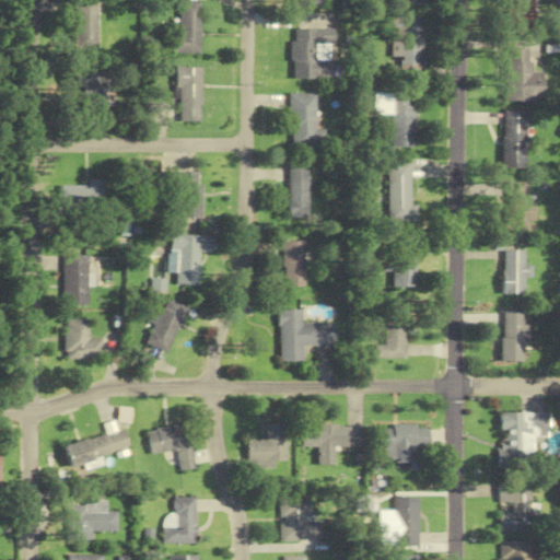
[(73,0),(74,49),(96,49),(96,0),(73,0)]
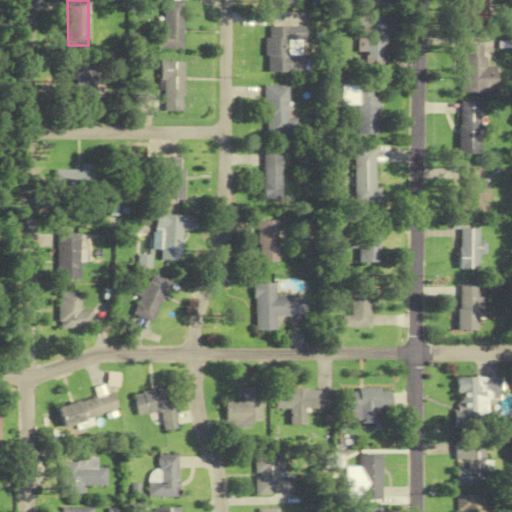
[(266,0),(266,8),(291,8),(291,0),(266,0)]
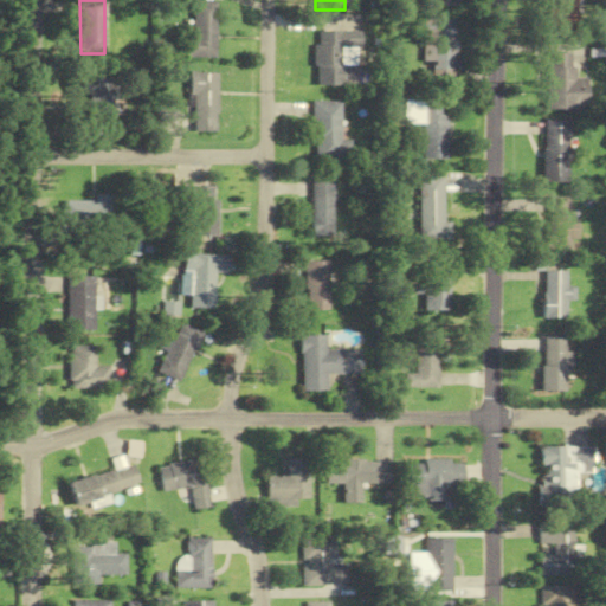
[(548,0),(548,30),(577,30),(575,0),(548,0)]
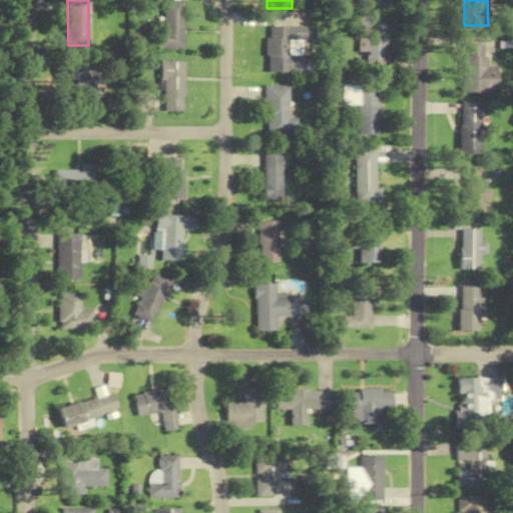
[(163,32),(156,32),(156,49),(183,49),(183,1),(163,1),(163,32)]
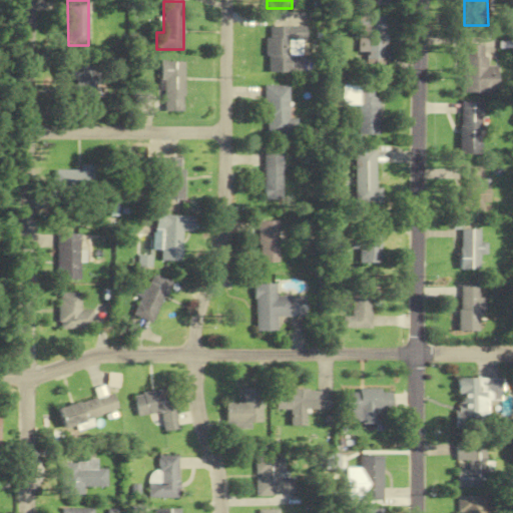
[(359,53),(366,53),(366,70),(387,70),(387,17),(359,17),(359,53)]
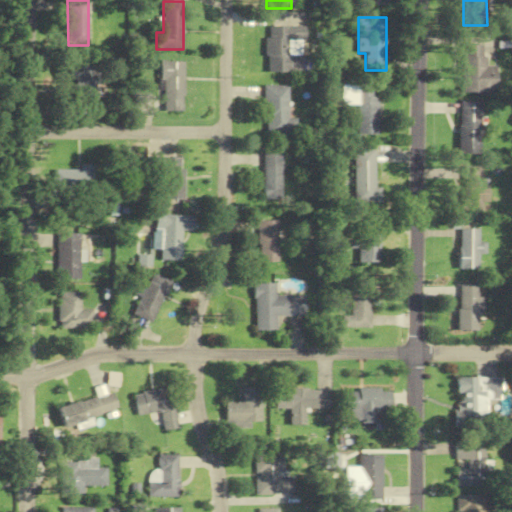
[(267,72),(301,73),(301,55),(289,55),(289,41),(304,42),(304,27),(268,26),(267,72)]
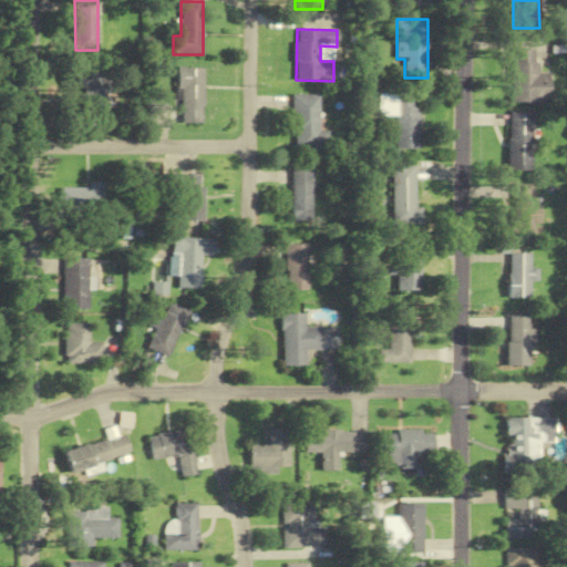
[(512,103),(548,103),(548,65),(535,65),(535,50),(512,50),(512,103)]
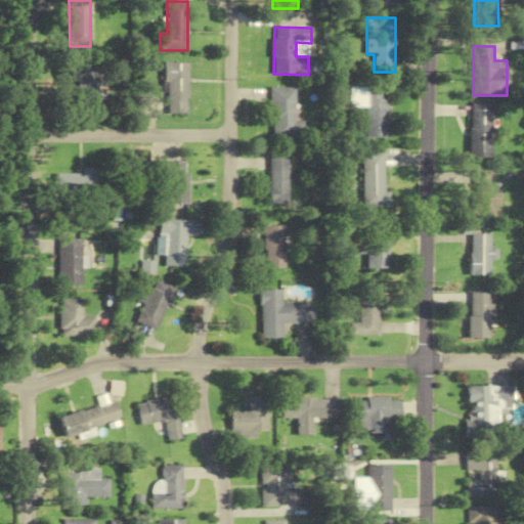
[(165,62),(165,115),(188,115),(188,62),(165,62)]
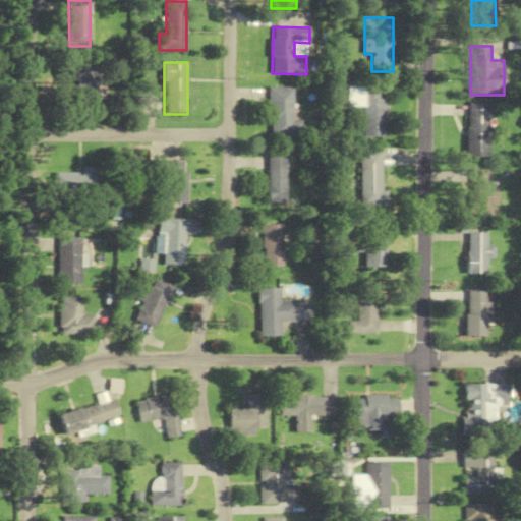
[(67,82),(76,82),(76,98),(101,98),(101,65),(67,65),(67,82)]
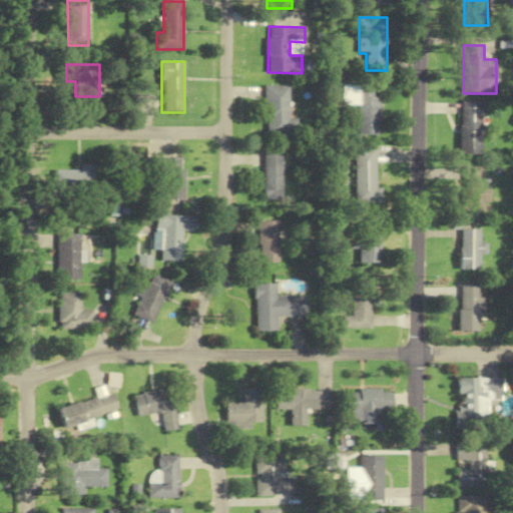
[(343,105),(359,105),(359,135),(380,136),(380,85),(343,84),(343,105)]
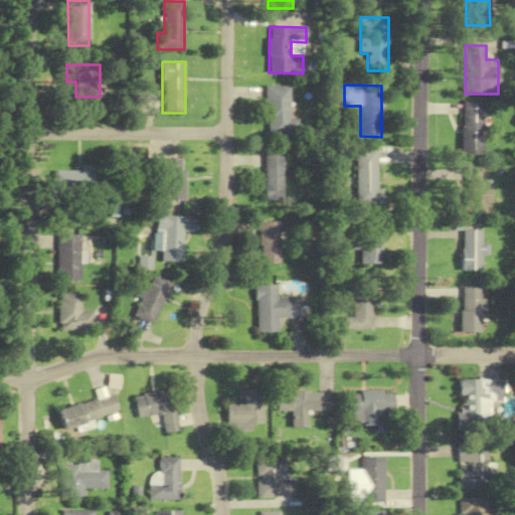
[(290,87),(266,87),(266,136),(300,136),(300,119),(290,119),(290,87)]
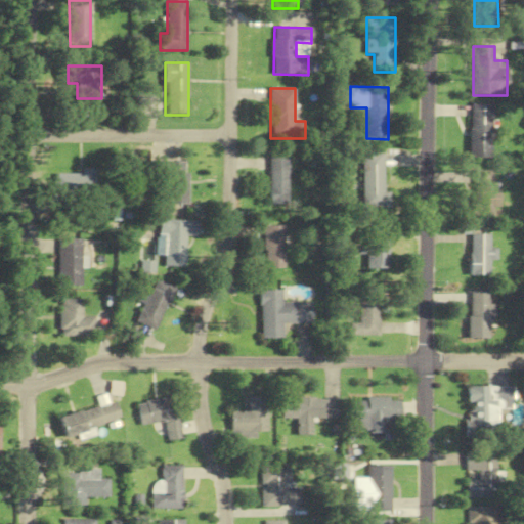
[(471,158),(491,158),(492,104),(471,104),(471,158)]
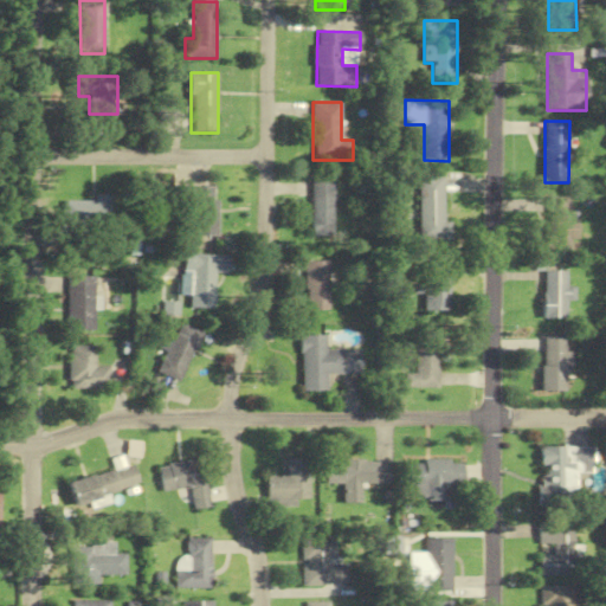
[(451,223),(445,223),(445,176),(420,176),(420,242),(451,242),(451,223)]
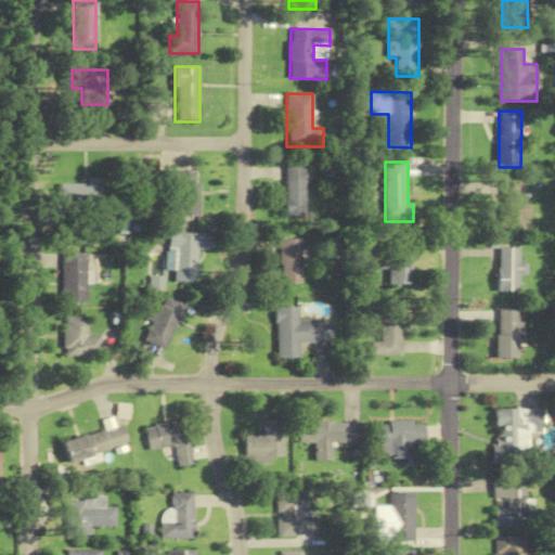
[(285,217),(306,217),(306,167),(285,167),(285,217)]
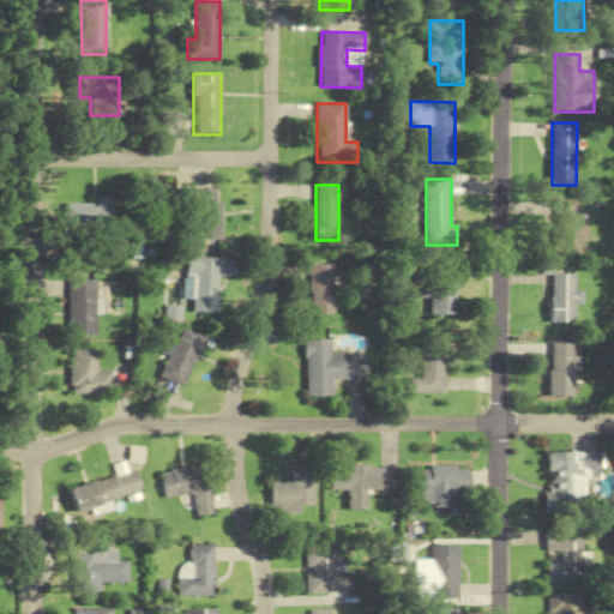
[(220,188),(179,188),(179,240),(220,240),(220,188)]
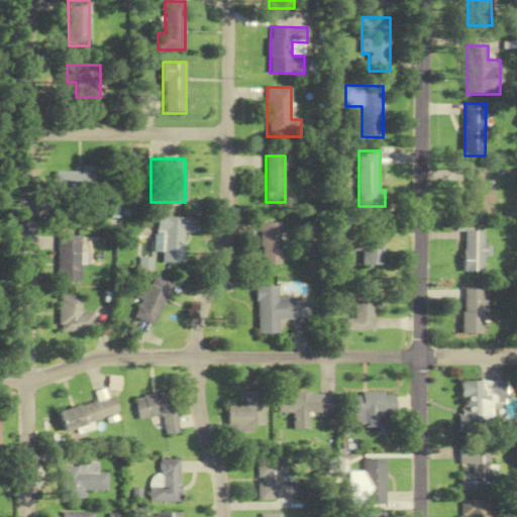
[(488,215),(488,168),(466,168),(466,215),(488,215)]
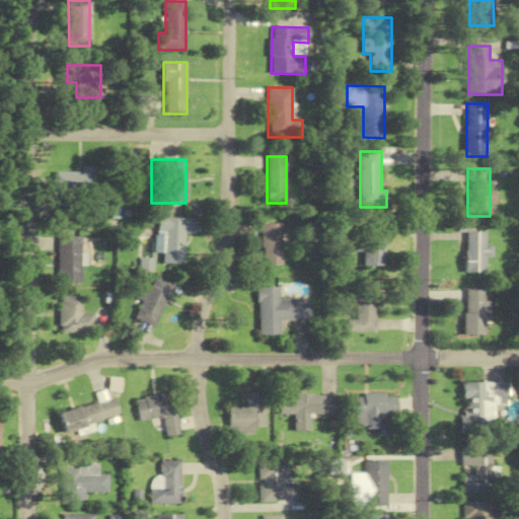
[(55,171),(55,200),(94,200),(94,171),(55,171)]
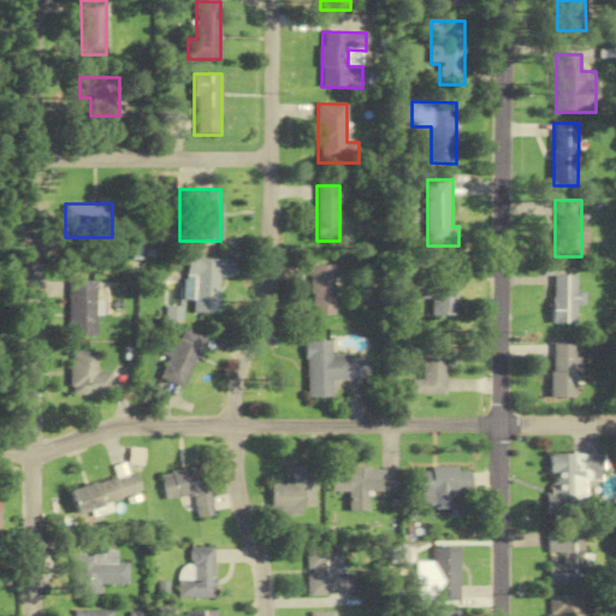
[(195,280),(194,313),(219,314),(220,277),(229,277),(229,260),(188,259),(188,280),(195,280)]
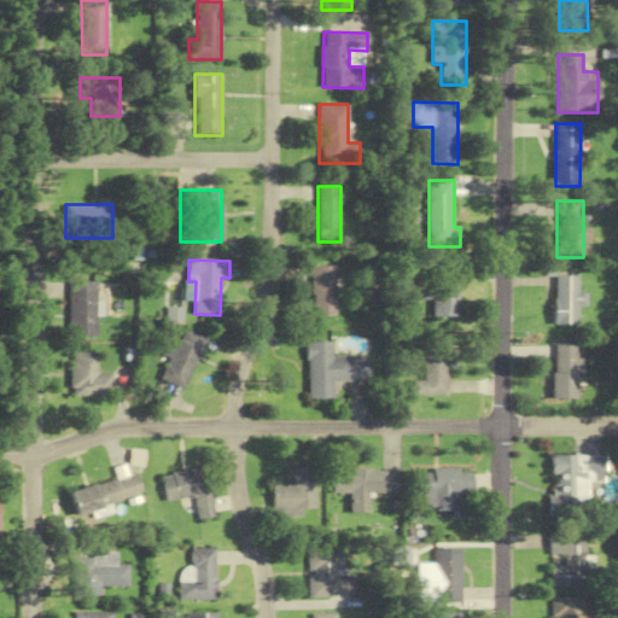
[(313,318),(337,318),(337,267),(313,267),(313,318)]
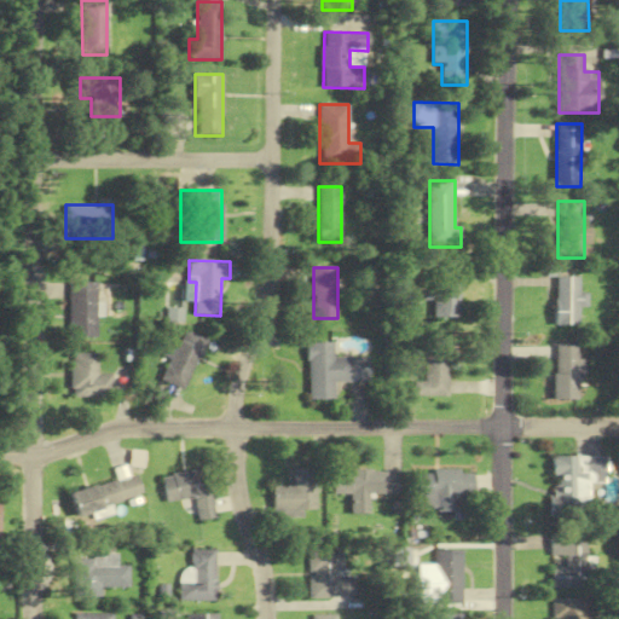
[(578,325),(578,308),(588,308),(588,294),(579,294),(579,277),(556,277),(556,325),(578,325)]
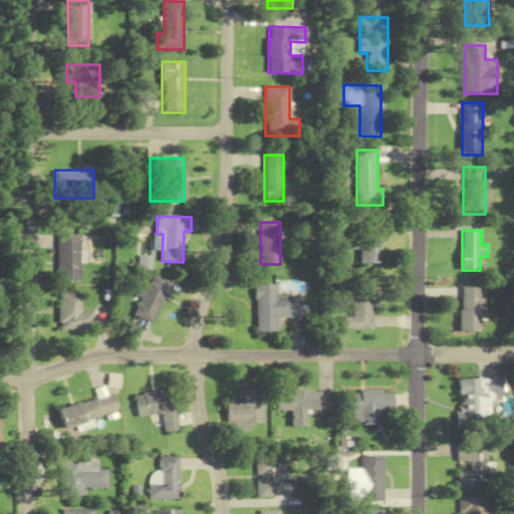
[(381,268),(380,231),(357,232),(358,268),(381,268)]
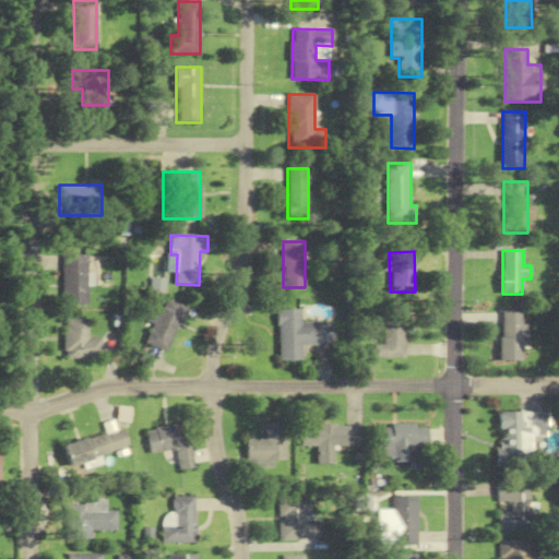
[(88,254),(63,254),(63,306),(88,306),(88,254)]
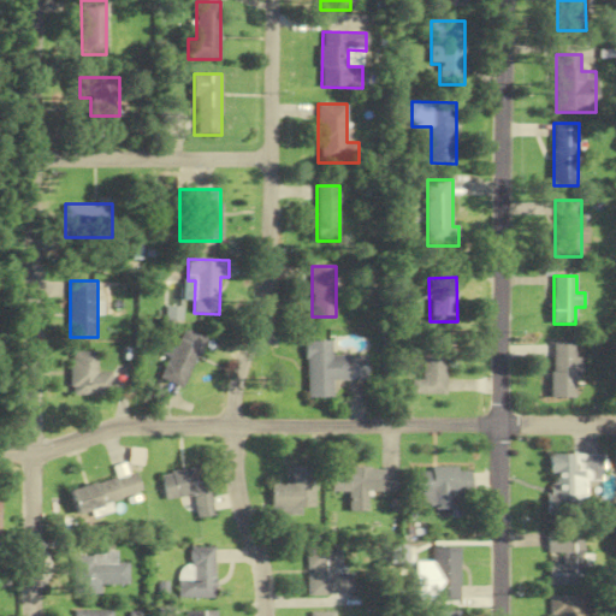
[(184,389),(207,338),(185,327),(177,348),(167,343),(161,356),(170,360),(161,378),(184,389)]
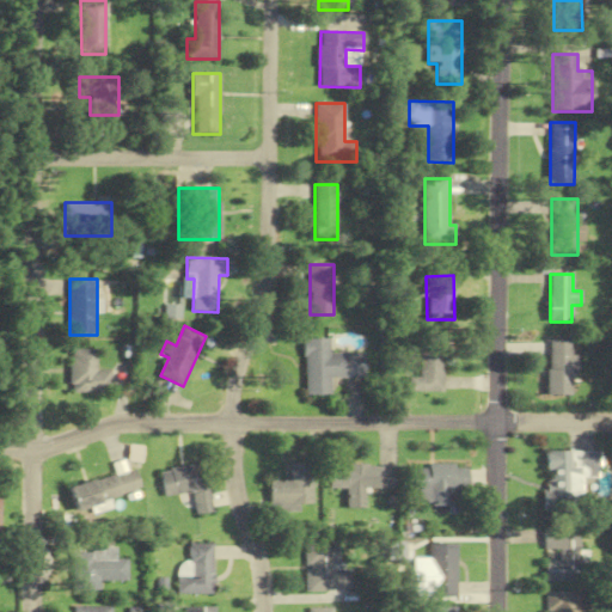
[(330,340),(305,340),(306,396),(331,396),(331,378),(366,378),(365,354),(330,354),(330,340)]
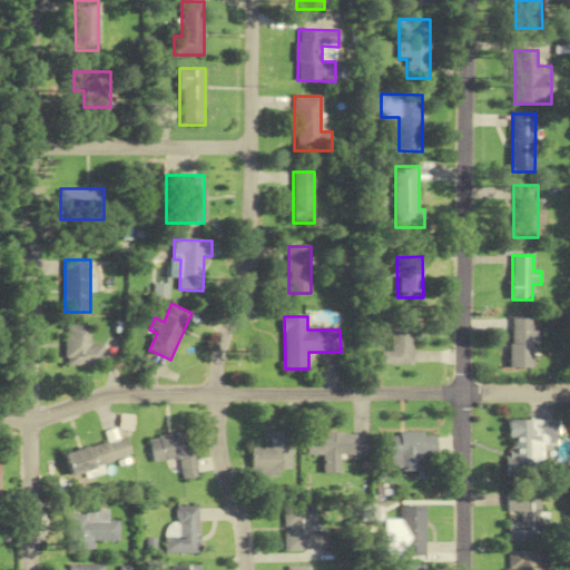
[(510,369),(533,369),(534,318),(511,318),(510,369)]
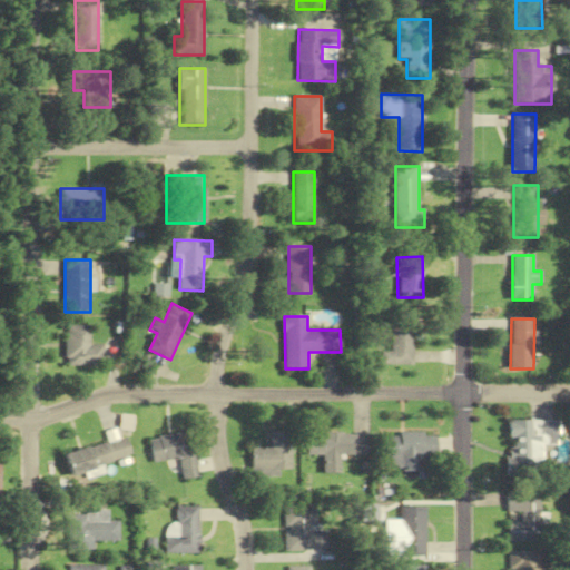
[(413,365),(413,320),(382,320),(382,343),(390,343),(390,351),(381,351),(381,365),(413,365)]
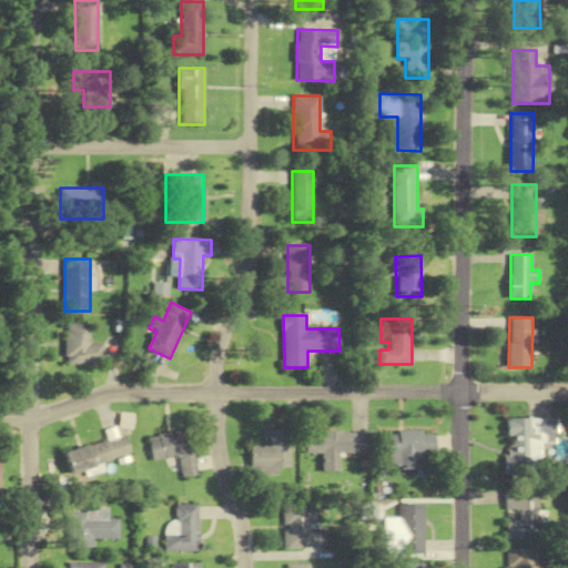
[(103,365),(103,344),(91,344),(91,325),(66,325),(66,365),(103,365)]
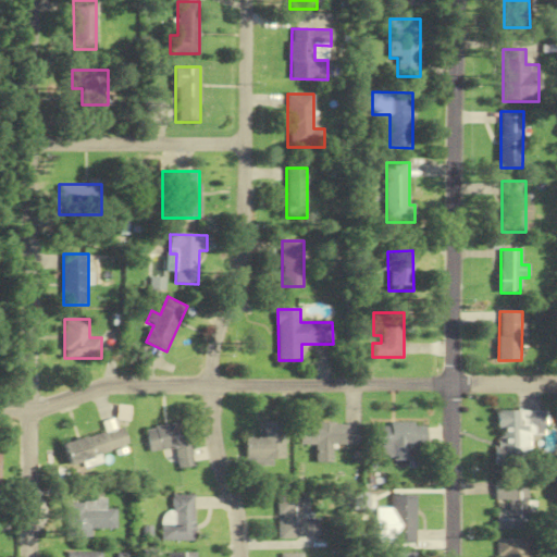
[(545,411),(496,411),(496,460),(517,460),(517,450),(529,450),(530,436),(545,436),(545,411)]
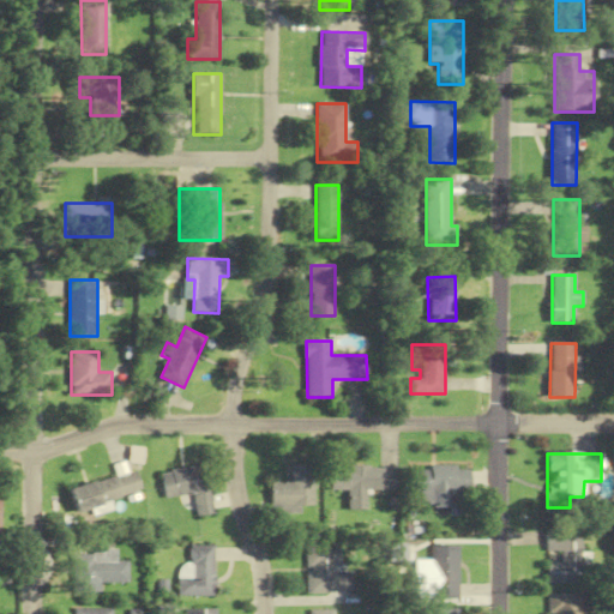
[(193,494),(197,517),(214,515),(206,465),(161,471),(166,498),(193,494)]
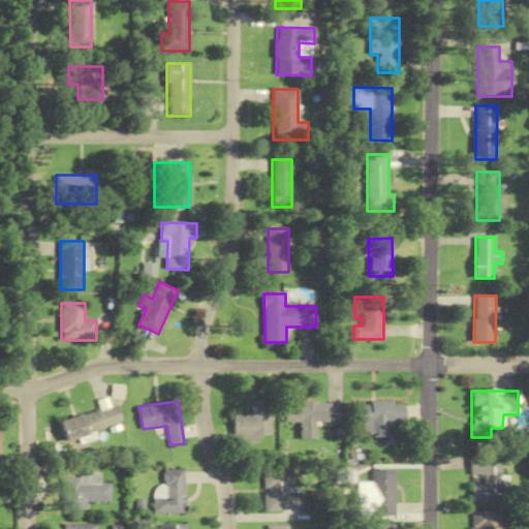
[(271,436),(271,401),(251,401),(251,416),(235,416),(235,444),(260,444),(260,436),(271,436)]
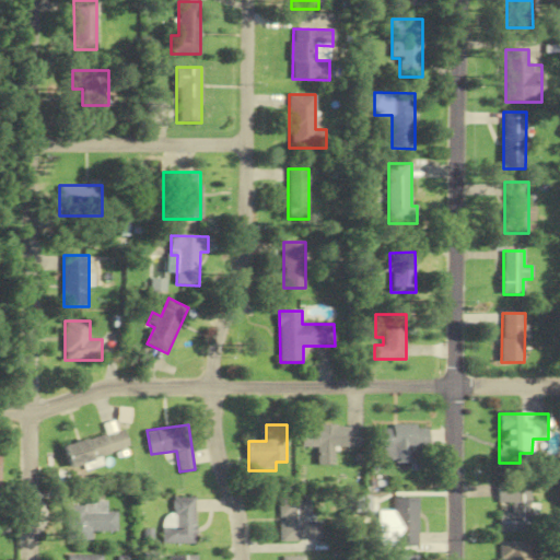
[(383,463),(412,463),(412,447),(429,447),(429,426),(377,427),(377,448),(383,448),(383,463)]
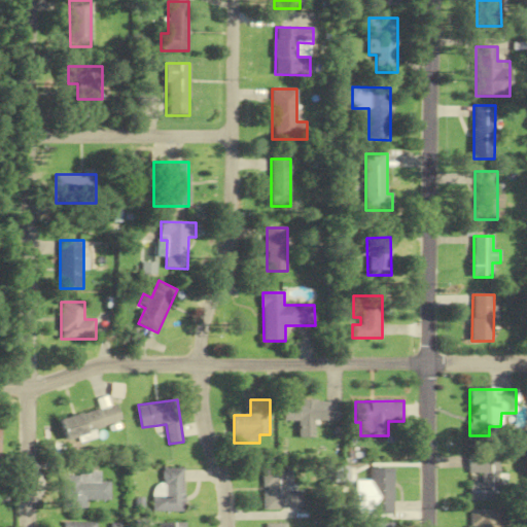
[(284,401),(284,421),(299,421),(299,438),(315,438),(315,421),(343,421),(343,401),(284,401)]
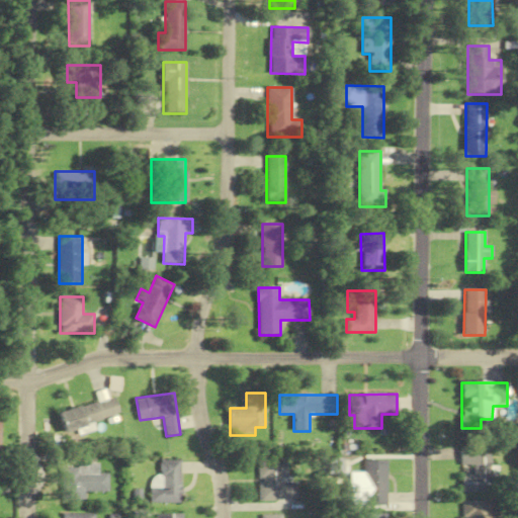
[(60,412),(64,430),(120,417),(116,398),(60,412)]
